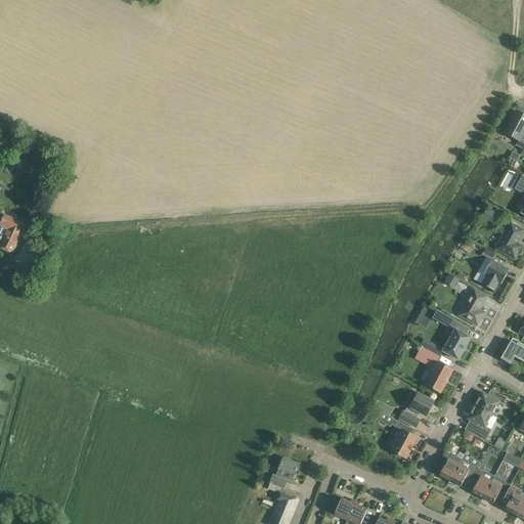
[(523,151),(523,117),(518,114),(509,130),(511,131),(508,136),(520,142),(517,148),(523,151)]
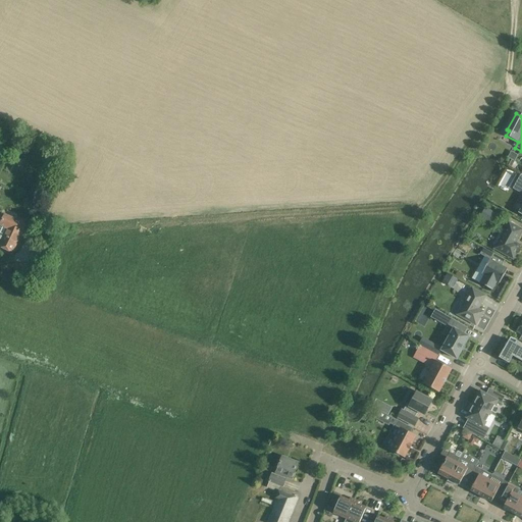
[(496,214),(485,209),(479,219),(489,224),(496,214)]
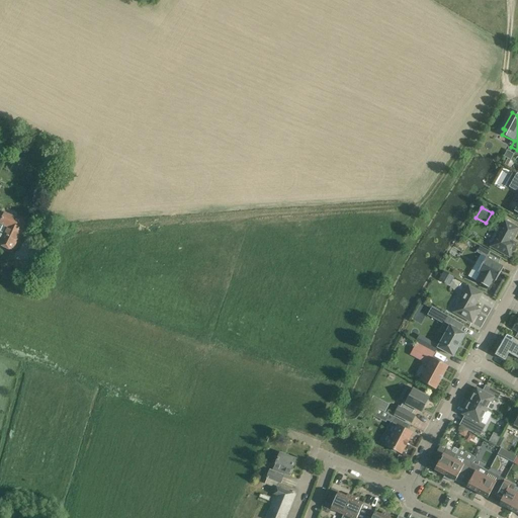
[(26,223),(5,212),(0,223),(0,224),(7,227),(0,242),(0,244),(13,251),(26,223)]
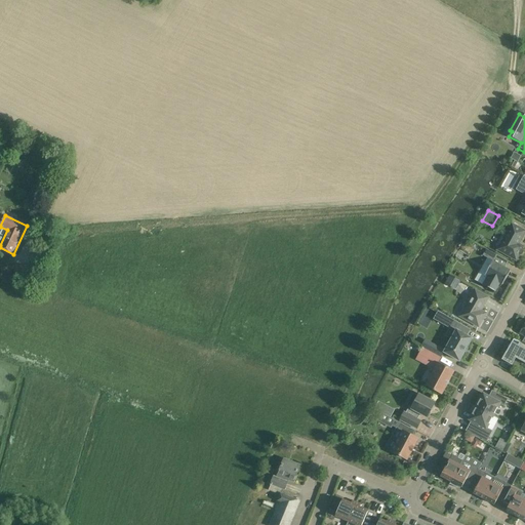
[(524,231),(512,224),(507,232),(505,232),(496,245),(497,249),(496,250),(516,260),(524,247),(518,244),(524,231)]
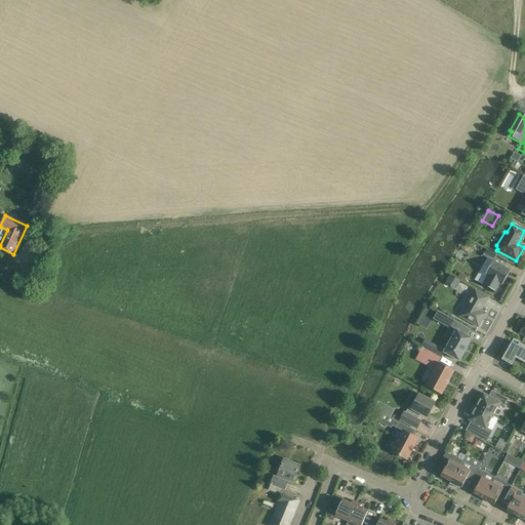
[(41,243),(50,244),(51,234),(42,233),(41,243)]
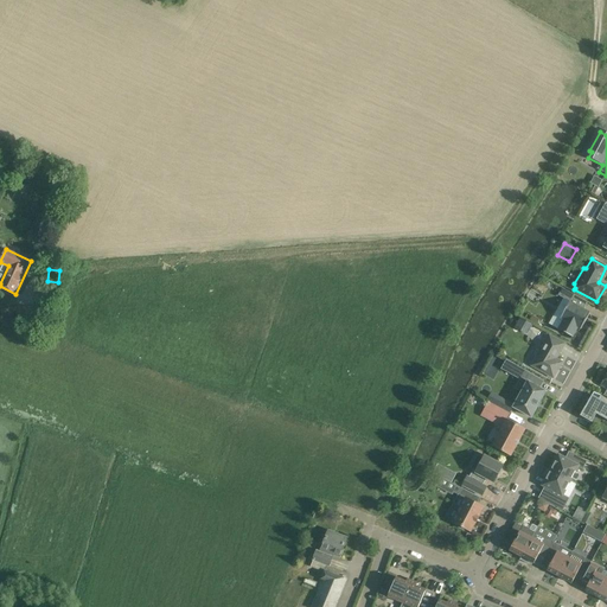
[(590,313),(583,310),(587,302),(574,295),(563,289),(560,296),(563,299),(549,325),(558,330),(572,338),(577,327),(581,330),(590,313)]
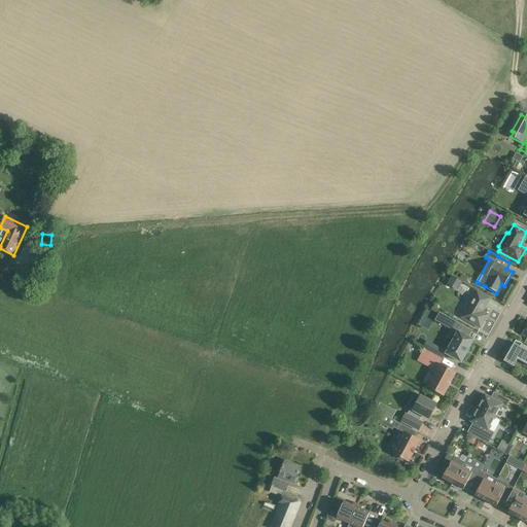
[(458,291),(462,282),(452,276),(447,285),(458,291)]
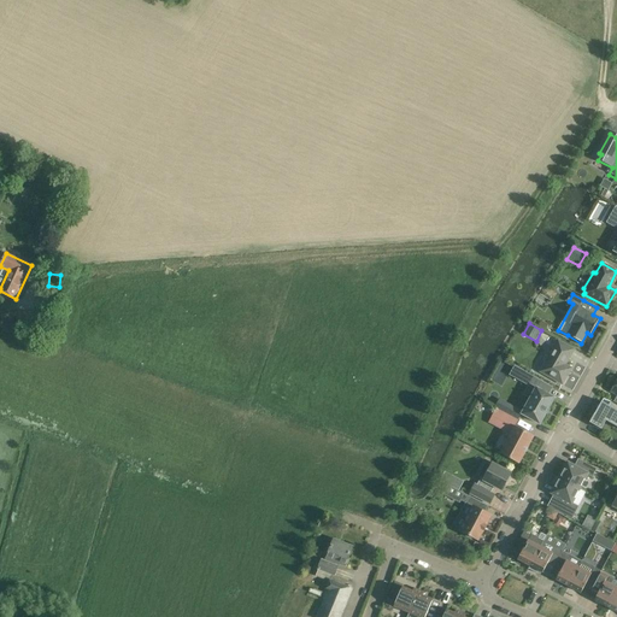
[(574,350),(558,341),(550,354),(546,356),(544,360),(545,365),(540,372),(563,385),(571,369),(565,365),(574,350)]
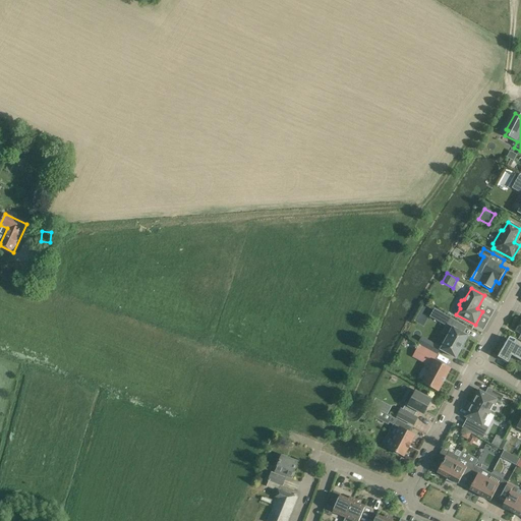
[(451,319),(442,334),(448,337),(441,350),(456,359),(468,337),(463,334),(466,328),(451,319)]
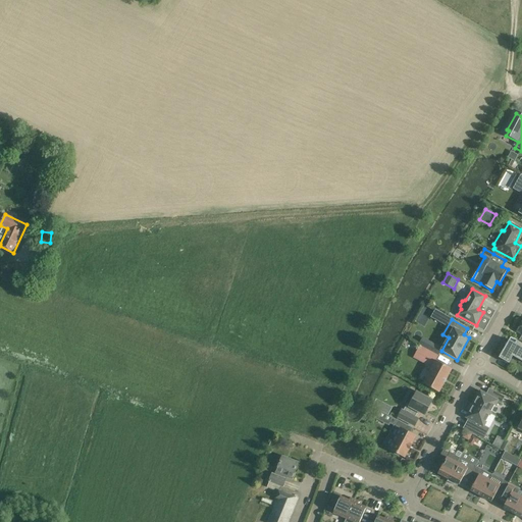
[(441,351),(442,350),(423,338),(420,345),(439,355),(441,351)]
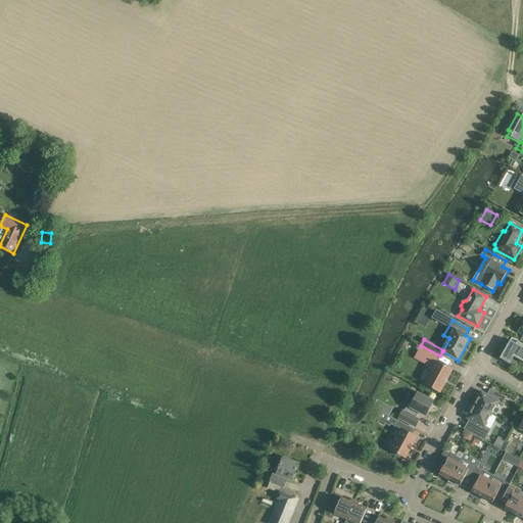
[(500,359),(510,365),(514,358),(522,362),(522,344),(518,341),(516,344),(510,341),(504,351),(500,359)]
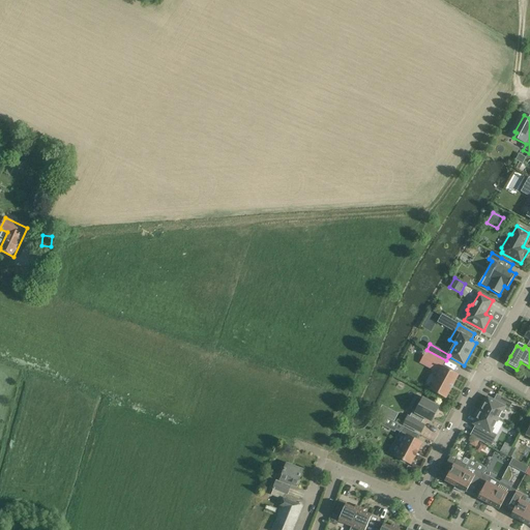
[(459,375),(442,366),(445,361),(427,351),(421,359),(438,369),(437,371),(440,372),(430,390),(445,399),(459,375)]
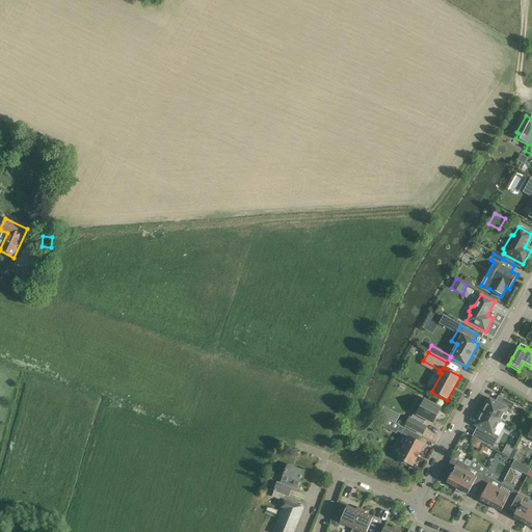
[(481,411),(500,422),(506,409),(511,411),(515,404),(499,396),(495,403),(489,400),(487,405),(485,404),(481,411)]
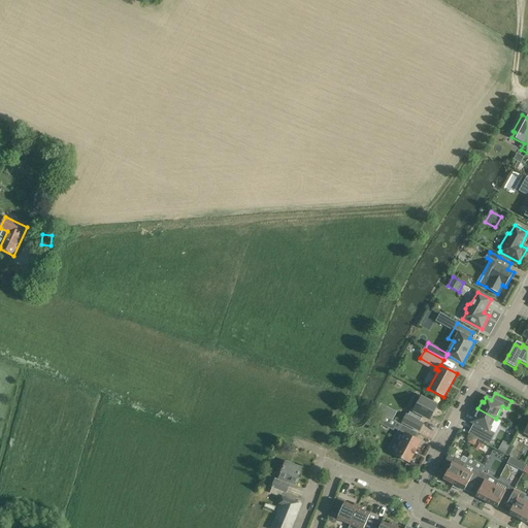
[(437,405),(422,397),(414,411),(411,409),(408,416),(406,415),(402,423),(419,432),(423,424),(420,422),(423,417),(429,421),(437,405)]
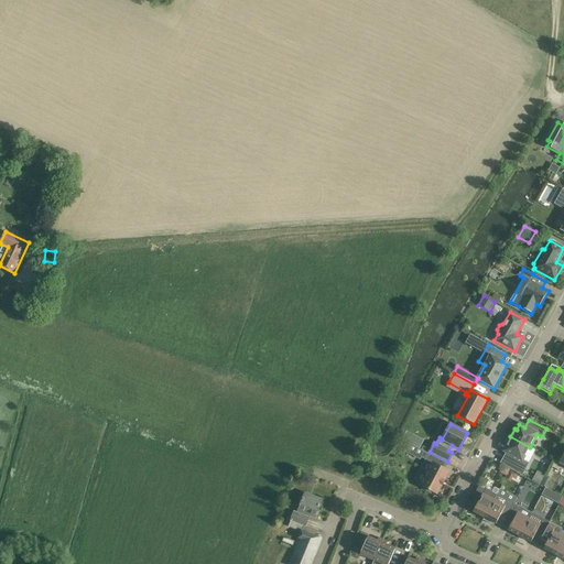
[(419,447),(423,440),(414,435),(410,443),(419,447)]
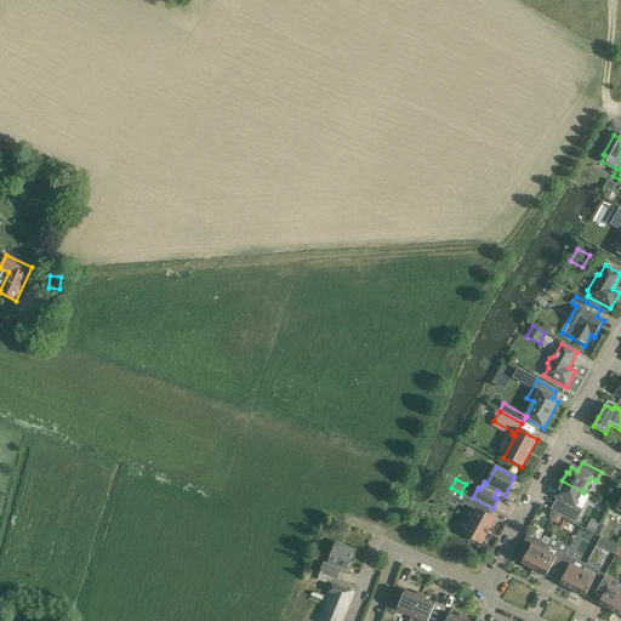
[(584,493),(562,480),(557,490),(559,491),(556,497),(562,500),(558,508),(576,518),(581,510),(576,506),(584,493)]
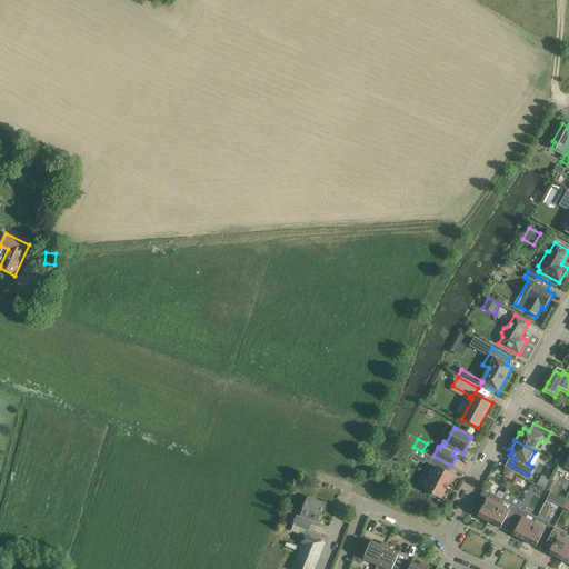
[(413,448),(409,457),(425,465),(426,461),(429,456),(413,448)]
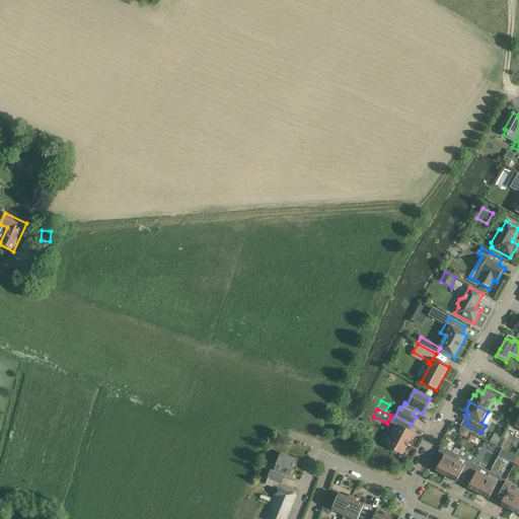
[(395,418),(391,424),(382,443),(388,446),(387,447),(402,455),(406,447),(408,447),(410,443),(414,435),(409,432),(411,426),(395,418)]
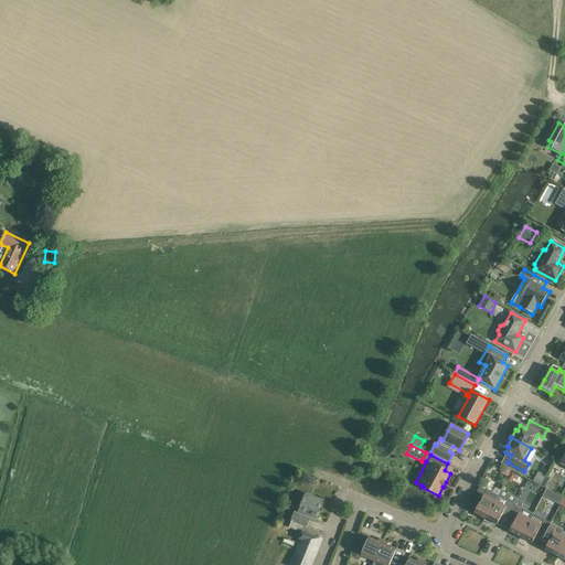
[(545,480),(542,486),(548,489),(552,483),(545,480)]
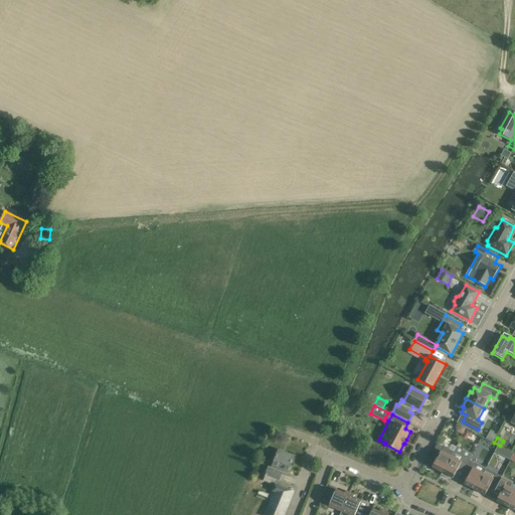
[(433,467),(443,473),(454,452),(444,446),(444,447),(438,444),(431,456),(437,459),(433,467)]
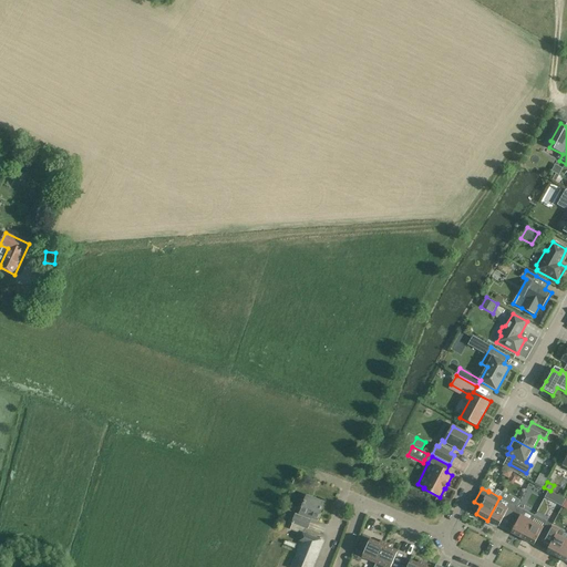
[(494,527),(495,524),(498,526),(504,517),(509,521),(517,506),(521,501),(503,491),(500,497),(487,521),(486,523),(494,527)]
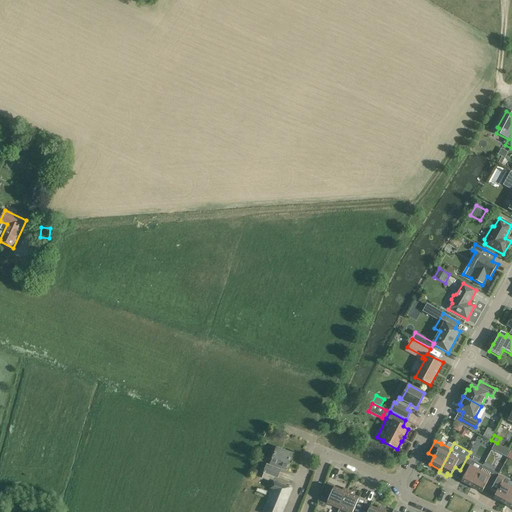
[(268,495),(270,496),(262,511),(283,511),(293,489),(274,481),(275,477),(278,478),(281,468),(286,471),(293,454),(277,448),(270,466),(267,465),(264,473),(265,473),(263,478),(273,482),(268,495)]
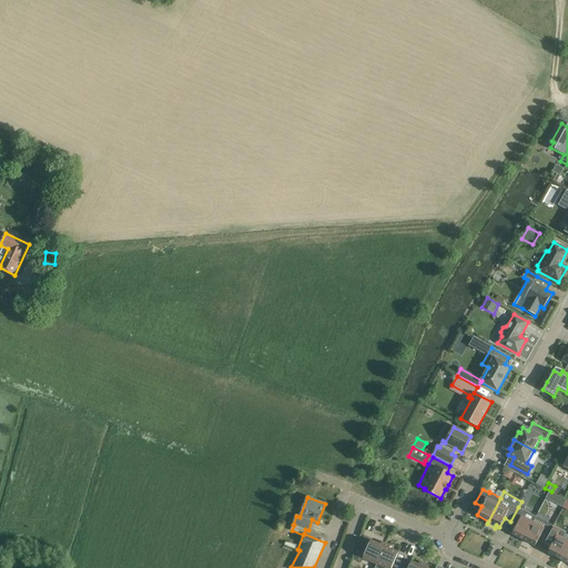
[(434,505),(444,509),(446,503),(437,498),(434,505)]
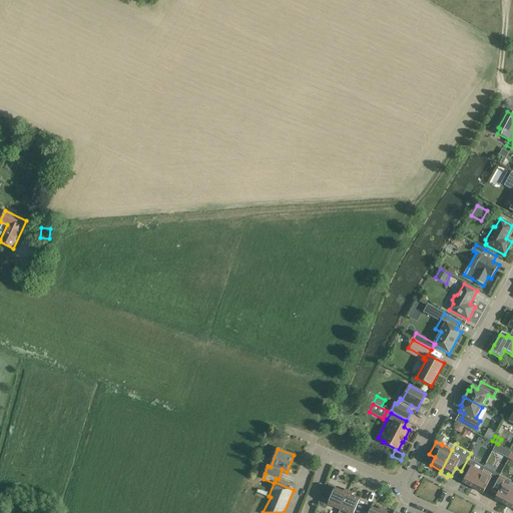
[(507,450),(503,457),(508,459),(512,452),(507,450)]
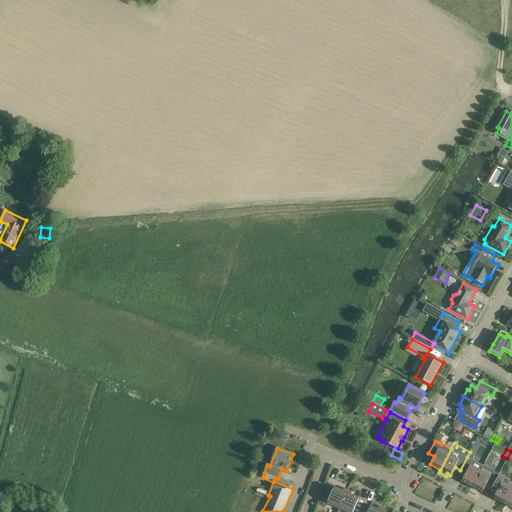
[(461,481),(472,487),(483,465),(467,457),(460,470),(466,473),(461,481)]
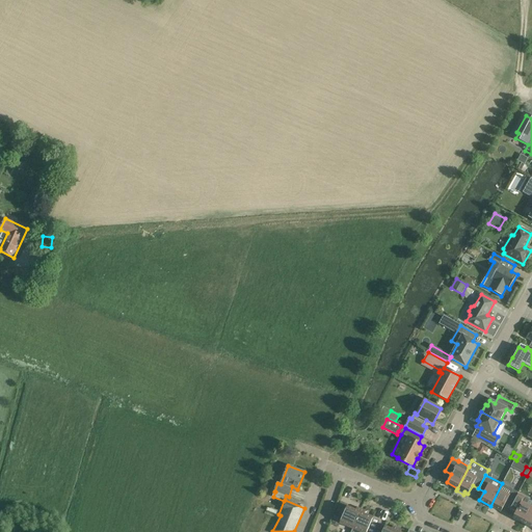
[(505,503),(511,506),(517,494),(519,493),(502,483),(490,506),(501,511),(505,503)]
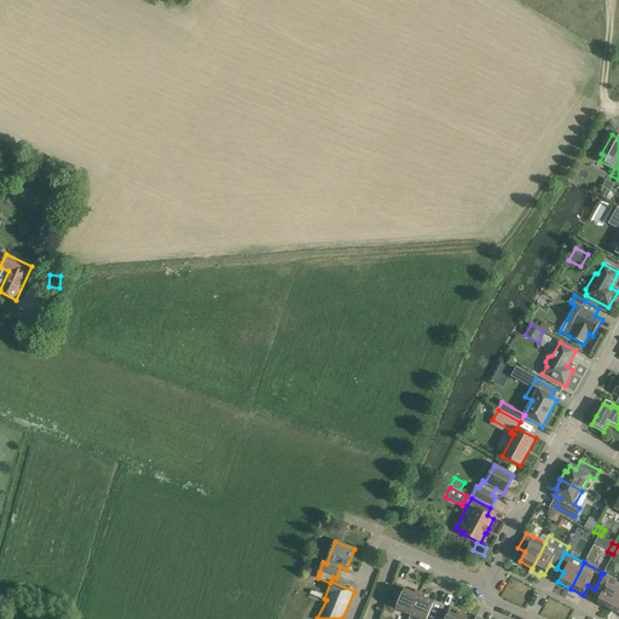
[(609,609),(618,589),(618,583),(602,574),(595,589),(602,593),(596,602),(609,609)]
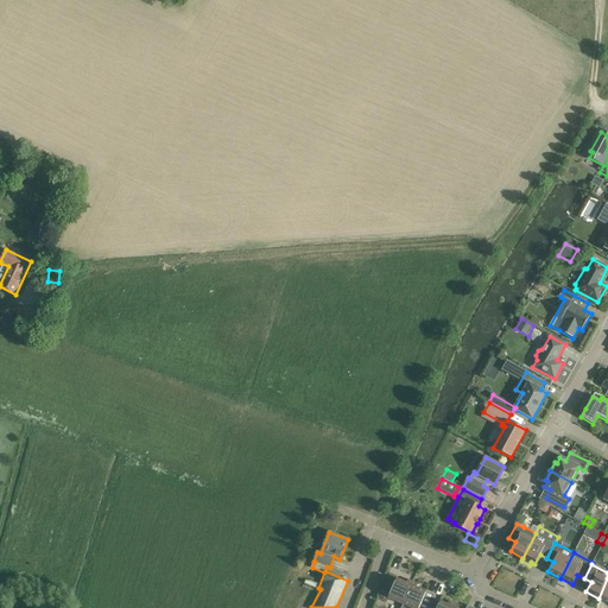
[(390,599),(404,605),(413,582),(409,581),(407,583),(390,575),(379,600),(387,603),(390,599)]
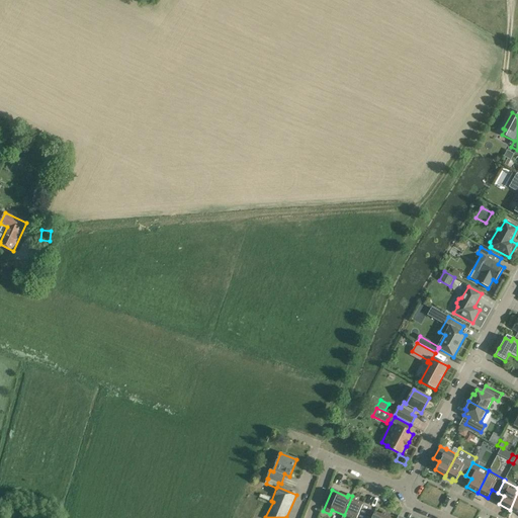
[(365,517),(369,510),(370,507),(355,501),(356,498),(352,496),(344,515),(342,517),(365,517)]
